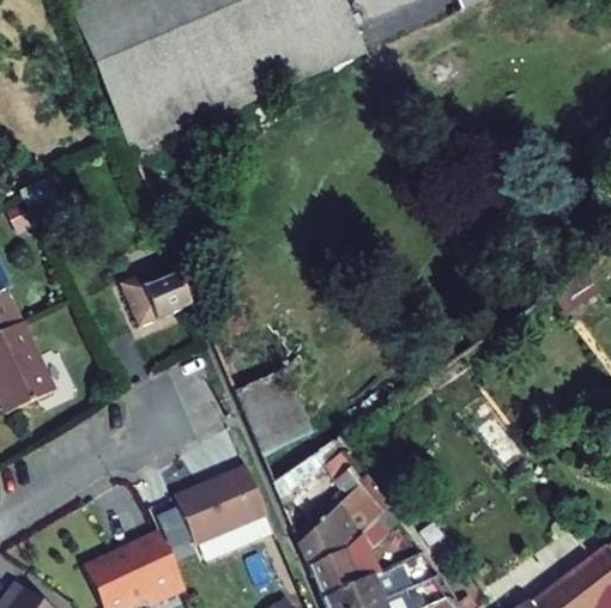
[(367,48),(346,0),(67,0),(132,149),(367,48)]
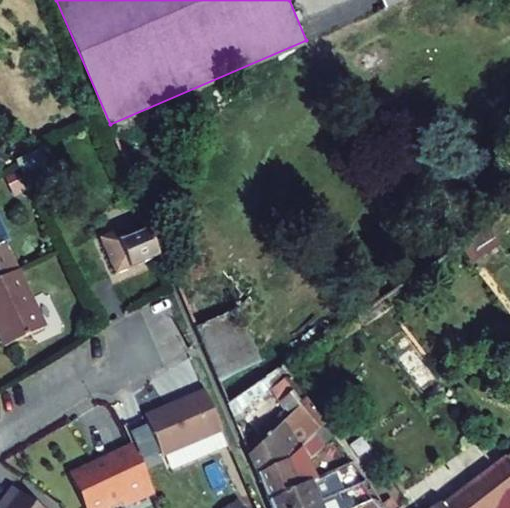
[(47,162),(40,147),(18,157),(25,172),(47,162)]
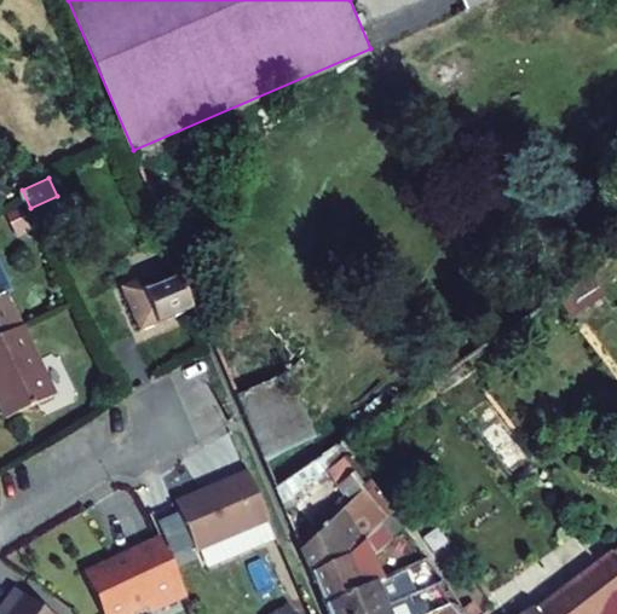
[(12,186),(0,179),(0,197),(5,200),(12,186)]
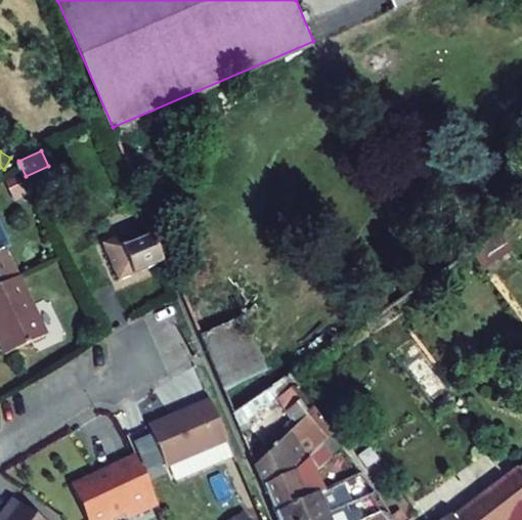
[(16,198),(27,192),(18,175),(8,179),(16,198)]
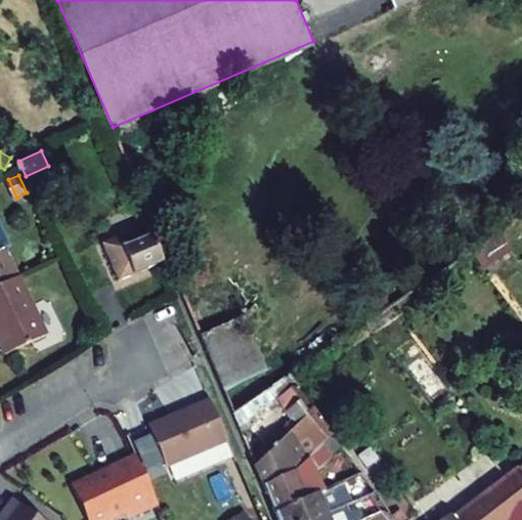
[(120,278),(164,260),(148,222),(104,241),(120,278)]
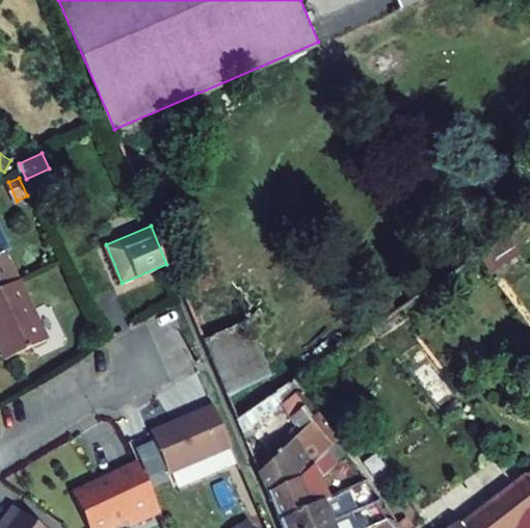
[(496,274),(508,269),(493,244),(481,253),(496,274)]
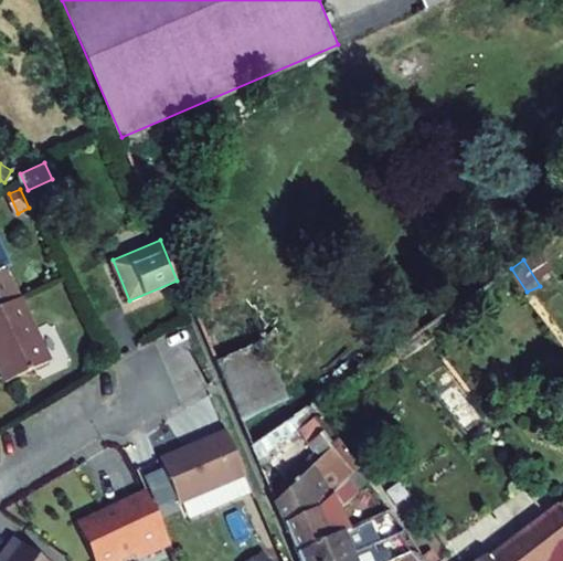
[(0,304),(22,294),(9,266),(0,270),(0,304)]
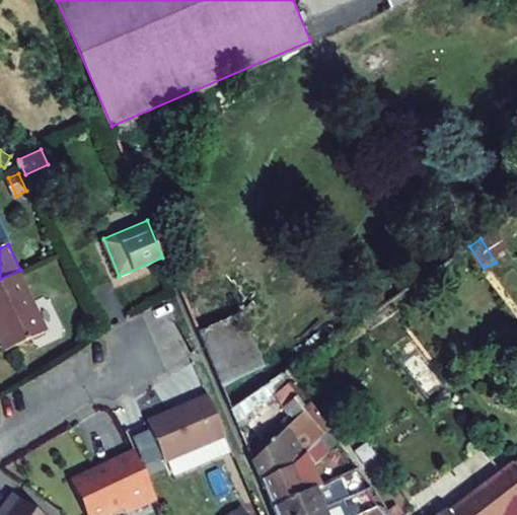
[(516,254),(497,264),(496,263),(484,268),(496,285),(500,282),(501,276),(516,265),(516,254)]
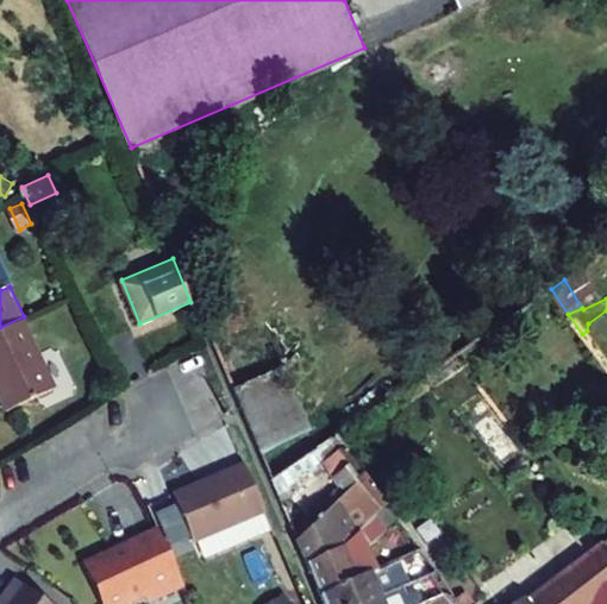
[(55,384),(24,316),(0,327),(0,390),(7,407),(55,384)]
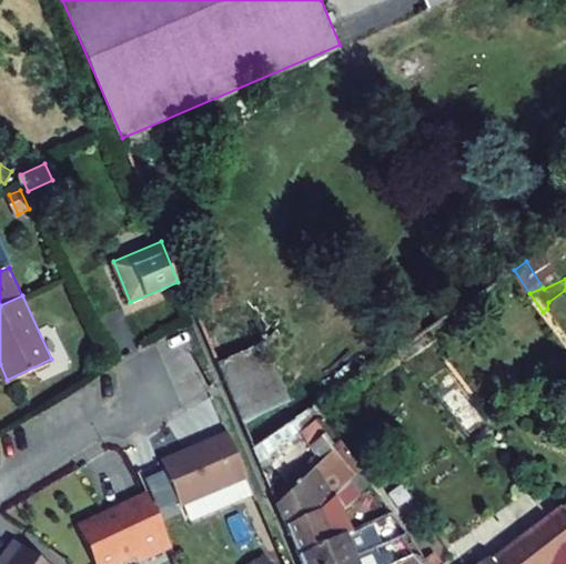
[(67,361),(58,334),(44,338),(53,364),(67,361)]
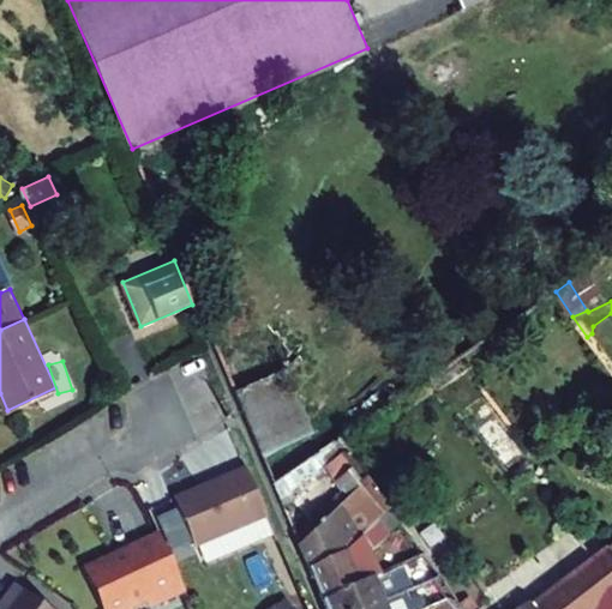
[(287,369),(234,391),(275,481),(321,450),(287,369)]
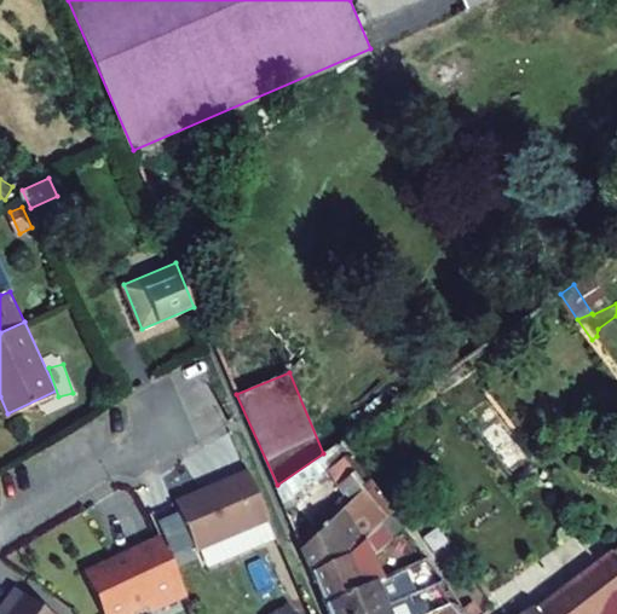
[(323,526),(303,545),(313,571),(350,555),(395,510),(342,440),(323,453),(277,485),(283,499),(329,468),(339,476),(344,485),(346,493),(317,520),(323,526)]
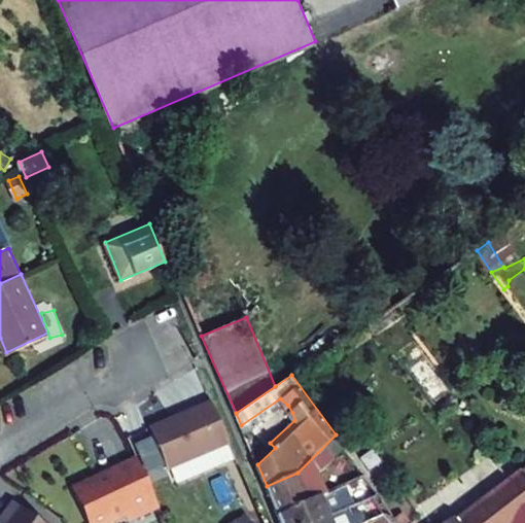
[(237,456),(213,398),(151,424),(169,466),(188,458),(196,474),(237,456)]
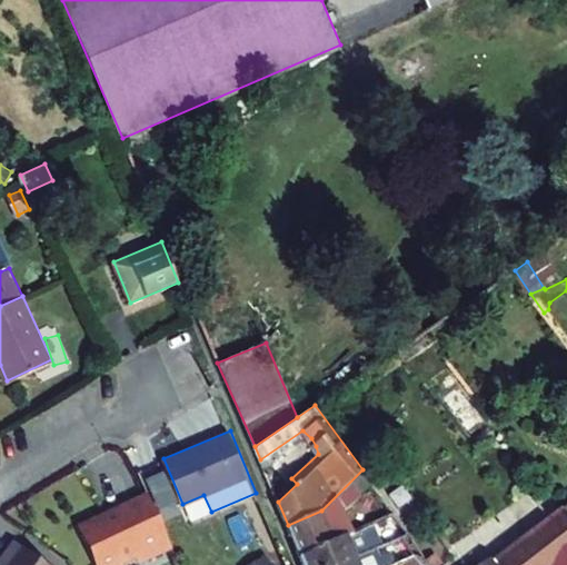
[(321,511),(288,525),(301,555),(352,531),(344,511),(361,495),(369,506),(372,504),(384,496),(375,486),(362,469),(321,511)]
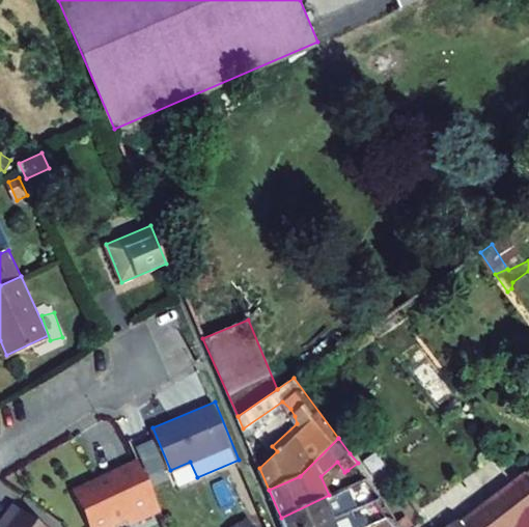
[(369,439),(350,453),(358,463),(364,472),(384,459),(369,439)]
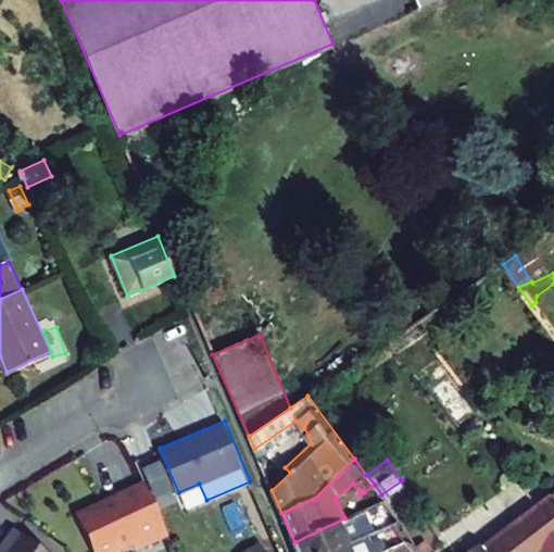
[(122,551),(120,547),(133,541),(138,542),(139,546),(168,531),(145,480),(116,494),(117,497),(102,504),(98,502),(77,513),(95,551),(122,551)]
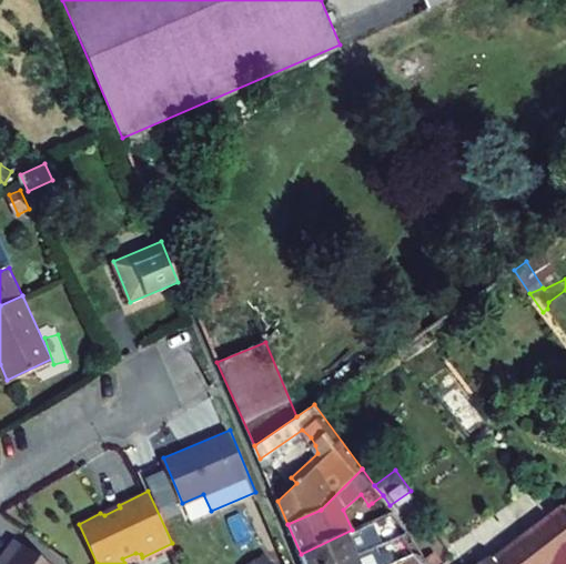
[(189,520),(211,511),(203,494),(182,503),(189,520)]
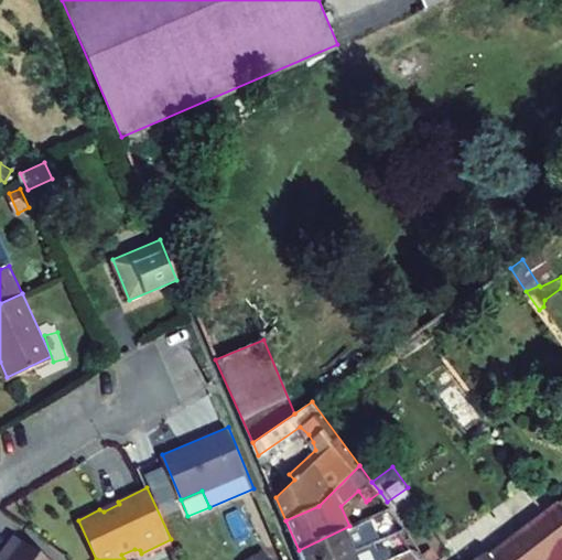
[(387,502),(380,492),(369,499),(377,514),(390,507),(387,502)]
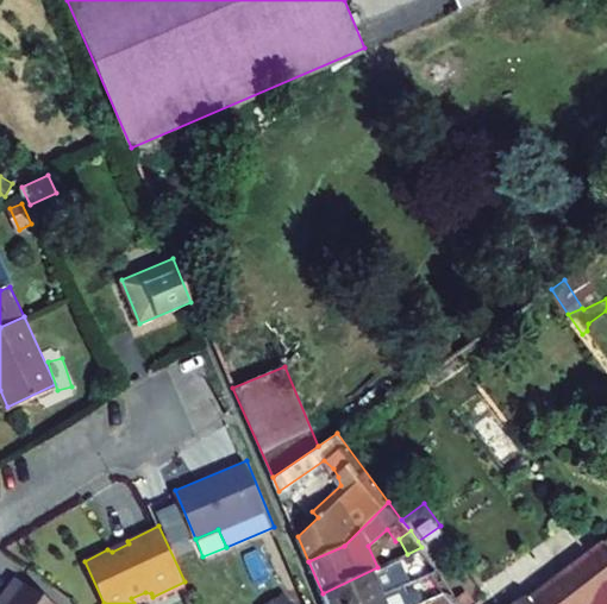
[(606,546),(604,542),(526,601),(529,603),(606,603),(606,546)]
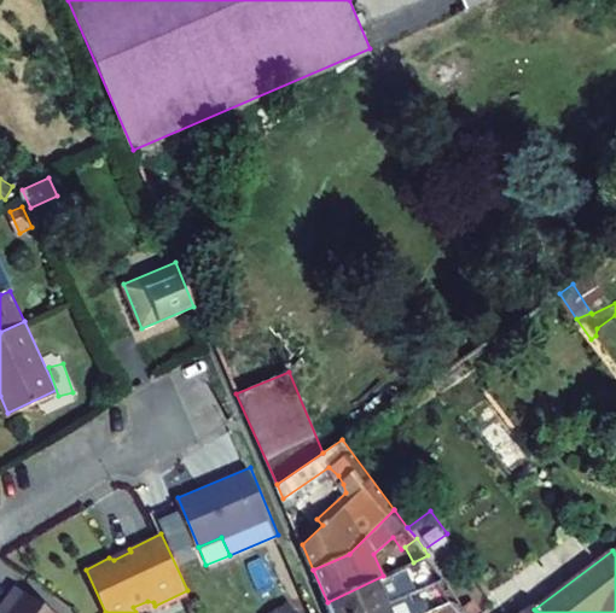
[(359,612),(411,591),(416,589),(406,566),(383,576),(327,602),(331,612),(359,612)]
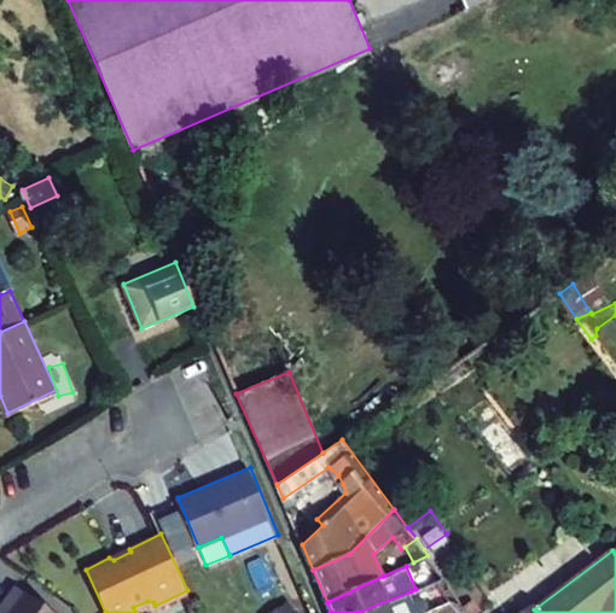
[(426,612),(440,607),(452,602),(436,582),(425,585),(429,594),(414,600),(411,591),(359,612),(426,612)]
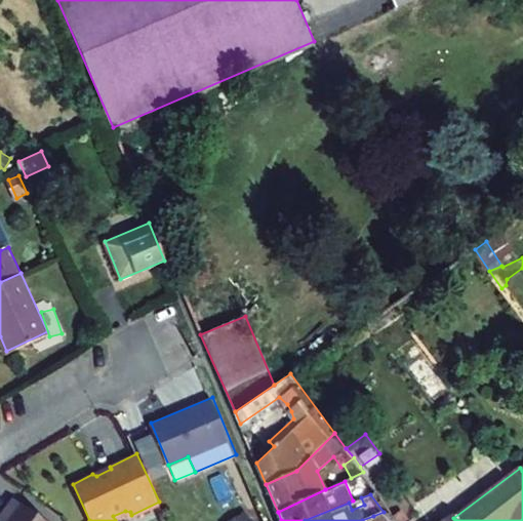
[(8,514),(3,520),(46,520),(14,496),(3,511),(8,514)]
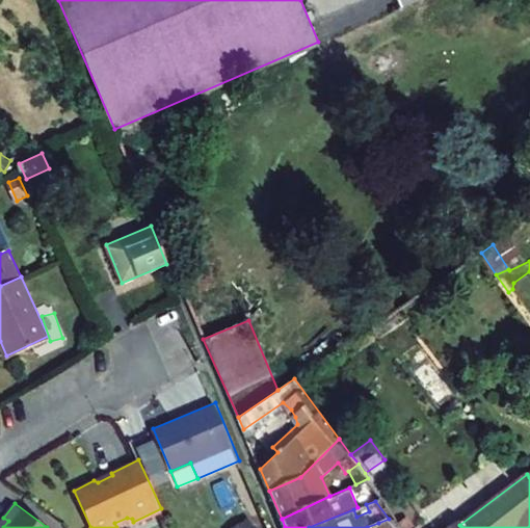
[(378,523),(380,527),(402,527),(398,522),(395,516),(389,519),(378,523)]
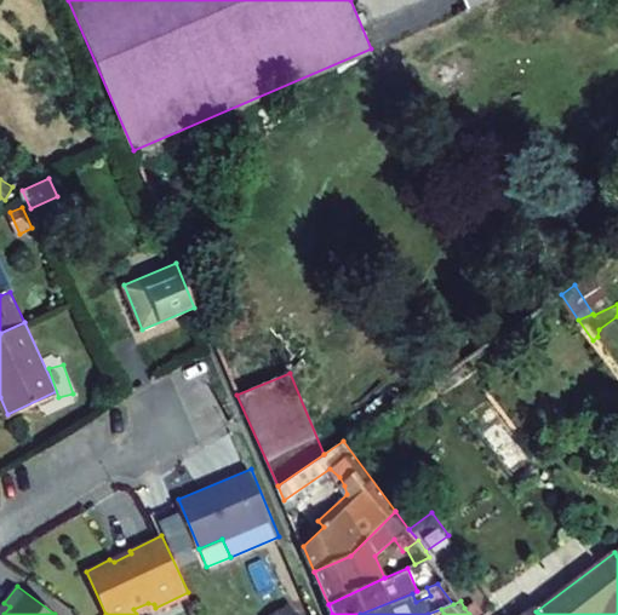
[(469,614),(482,614),(484,614),(474,601),(464,608),(469,614)]
